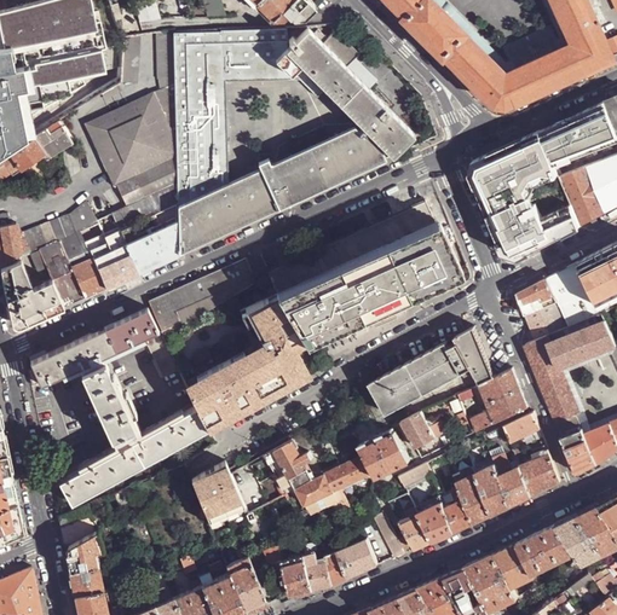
[(108,0),(0,0),(0,161),(9,155),(28,141),(24,121),(35,119),(33,108),(63,102),(64,103),(73,102),(75,99),(73,86),(120,75),(122,42),(121,42),(120,39),(119,33),(110,9),(108,0)]
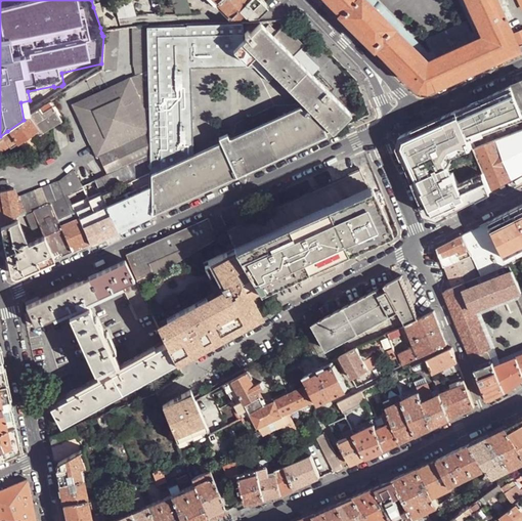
[(119,0),(112,1),(118,20),(135,18),(130,0),(119,0)]
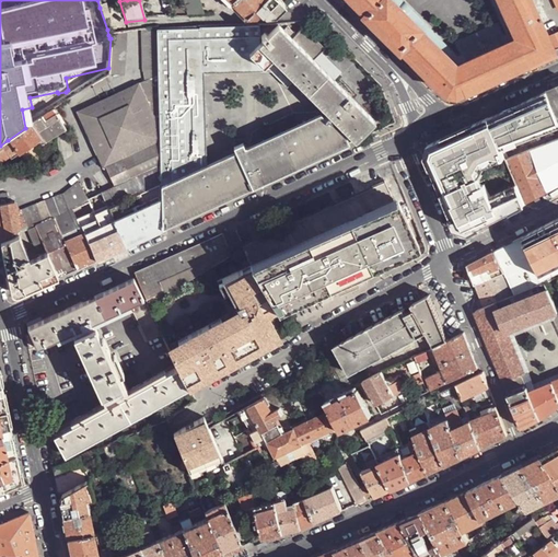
[(197,0),(181,0),(185,18),(201,15),(197,0)]
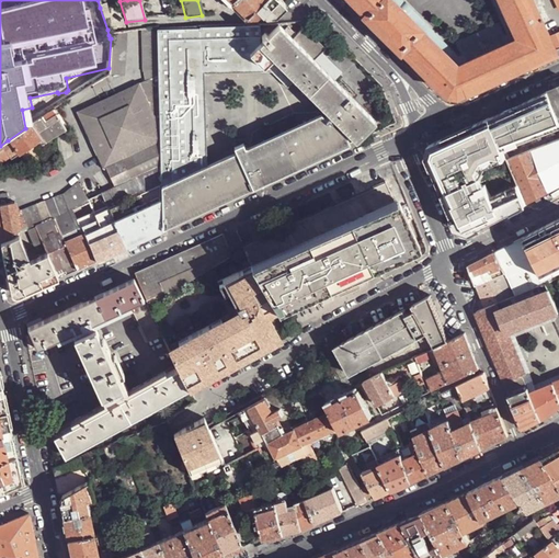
[(276,0),(229,0),(229,1),(244,16),(255,15),(258,12),(261,15),(276,14),(284,7),(276,0)]
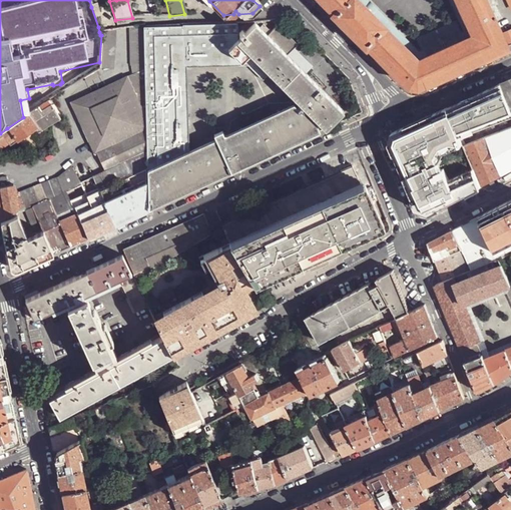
[(454,0),(472,36),(467,39),(465,40),(426,58),(417,61),(416,61),(406,52),(383,28),(383,27),(355,0),(318,0),(333,14),(332,15),(364,46),(400,82),(401,81),(407,87),(415,89),(423,85),(423,86),(506,50),(505,49),(499,35),(483,0),(482,0),(454,0)]
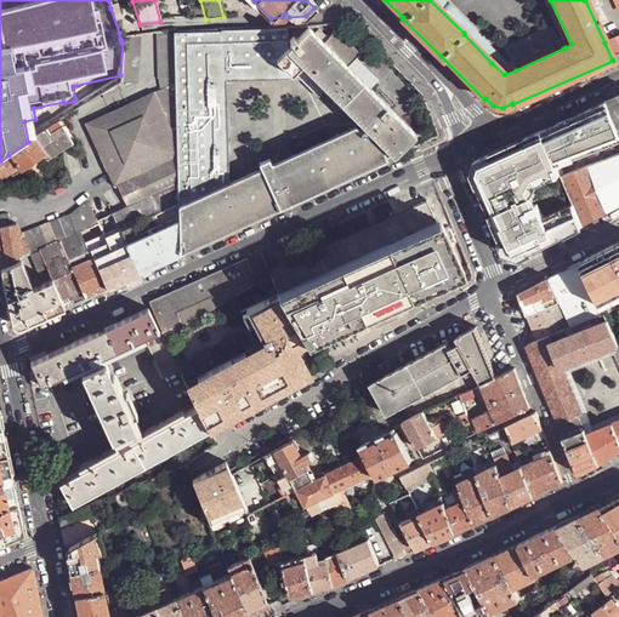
[(464,34),(492,63),(498,57),(439,0),(430,0),(464,33),(464,34)]
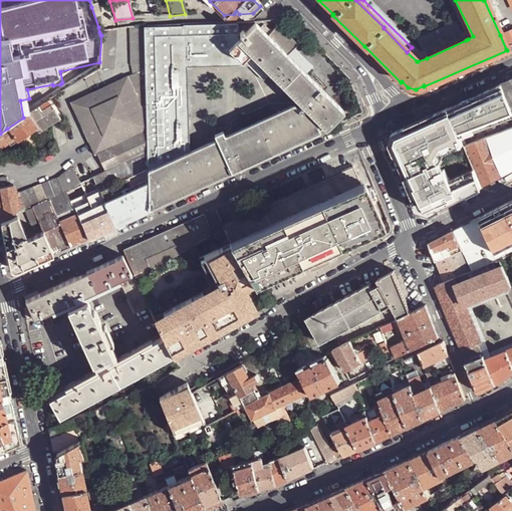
[(450,0),(468,39),(473,36),(455,0),(450,0)]
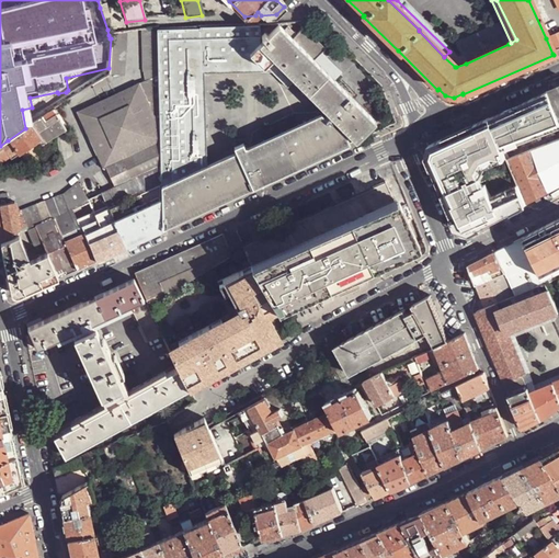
[(198,27),(200,72),(266,69),(281,69),(294,83),(329,118),(334,124),(340,129),(354,144),(373,124),(332,82),(311,63),(289,40),(277,26),(259,44),(258,27),(198,27)]
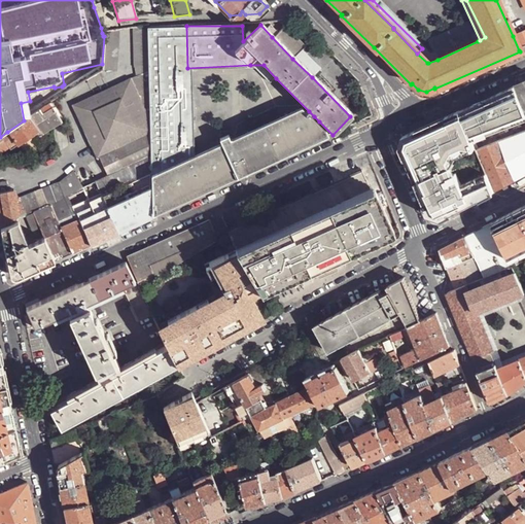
[(438,60),(478,41),(470,25),(429,43),(438,60)]
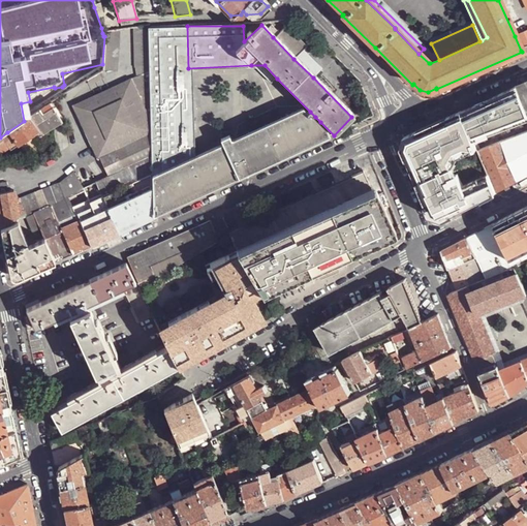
[(187,26),(147,29),(148,69),(148,81),(149,123),(149,137),(150,176),(150,182),(191,163),(191,160),(188,68),(187,26)]
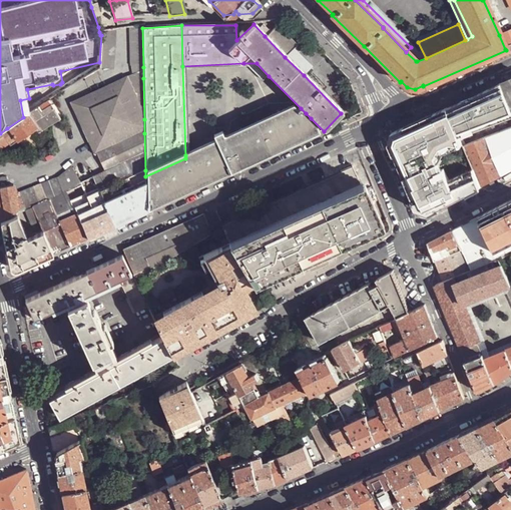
[(275,26),(265,36),(285,57),(292,50),(295,46),(275,26)]
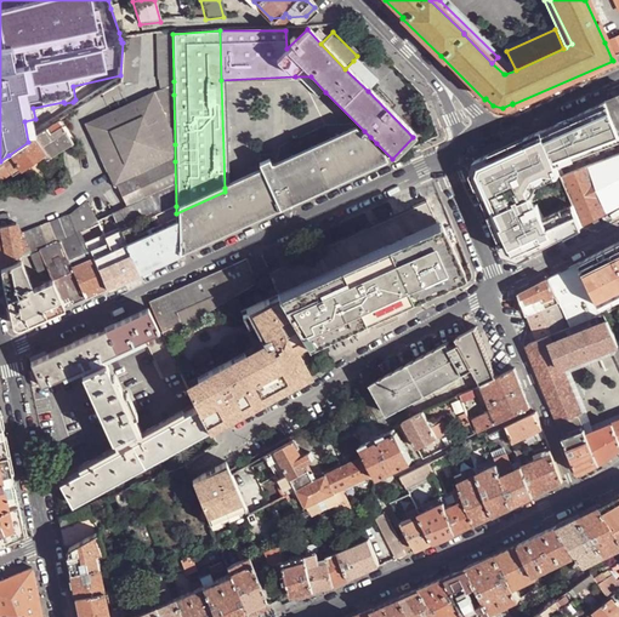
[(158,83),(174,81),(172,34),(172,33),(157,34),(158,83)]
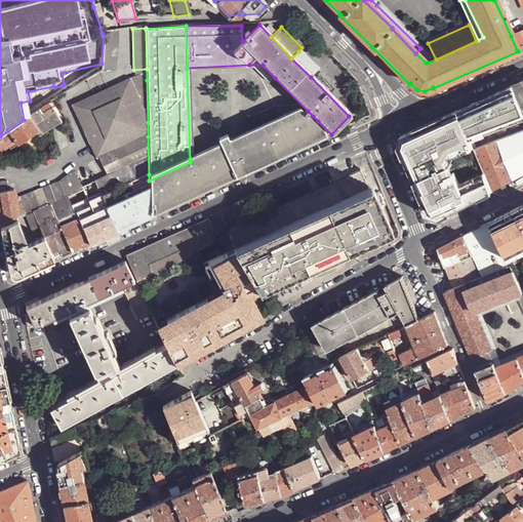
[(517,50),(522,47),(522,30),(511,36),(517,50)]
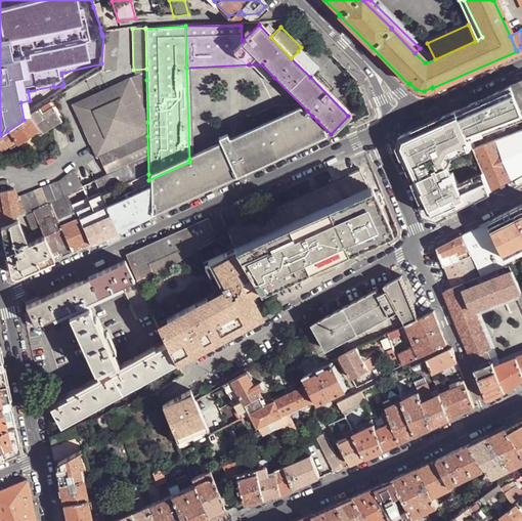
[(114,73),(117,31),(105,33),(101,33),(102,36),(103,36),(101,63),(100,71),(114,73)]
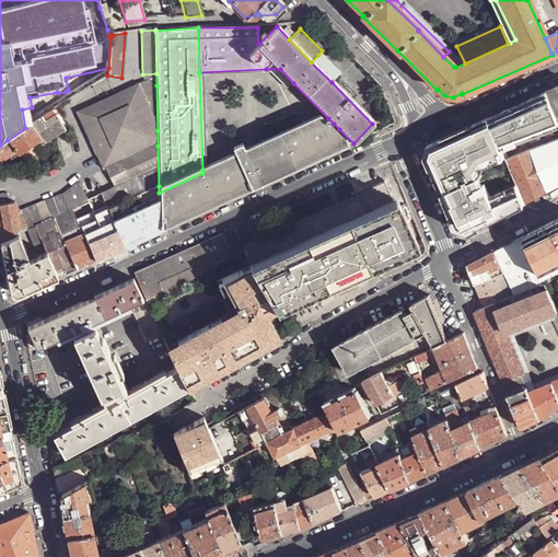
[(311,62),(332,82),(338,76),(318,55),(311,62)]
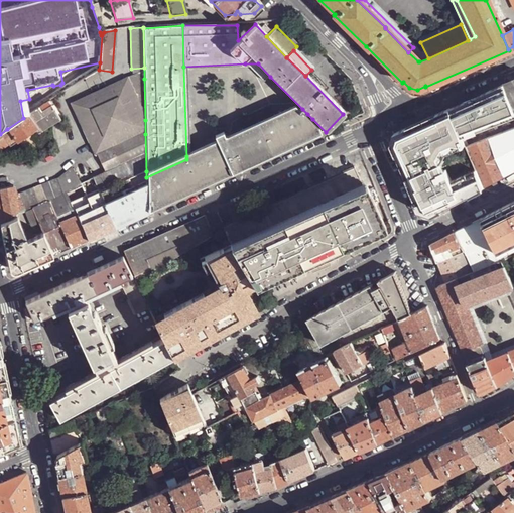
[(263,84),(270,77),(258,63),(245,63),(263,84)]
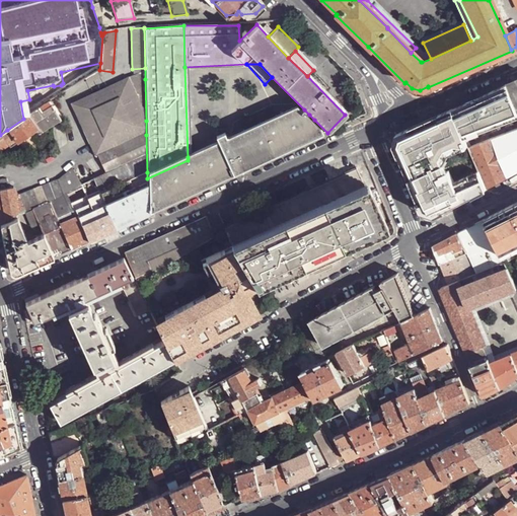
[(145,68),(132,69),(132,78),(142,72),(145,79),(145,68)]
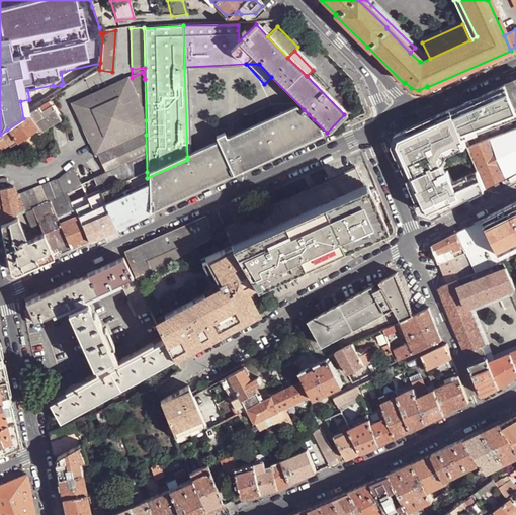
[(98,72),(84,81),(87,86),(101,76),(98,72)]
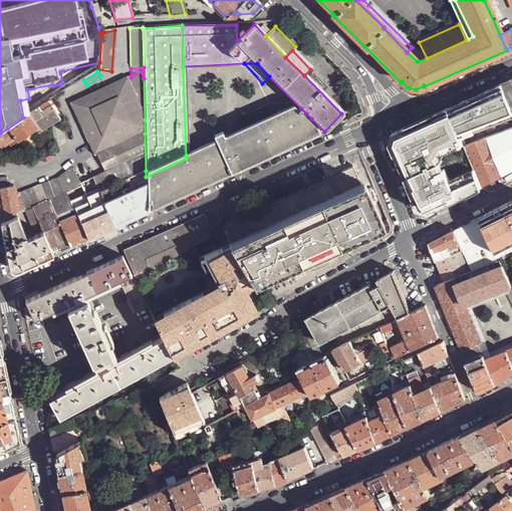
[(126,79),(145,119),(144,78),(141,71),(131,77),(126,79)]
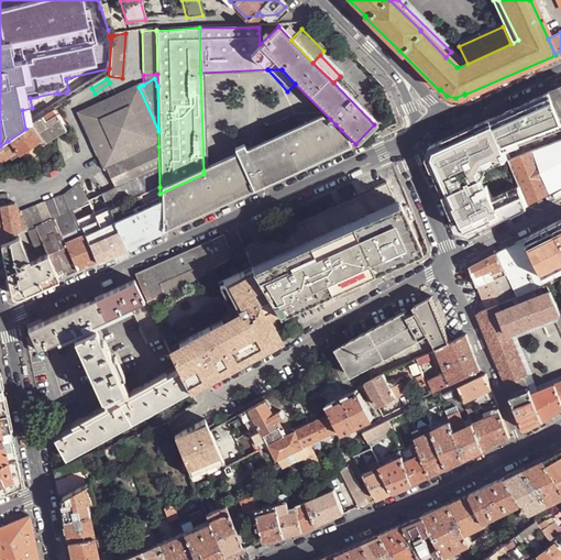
[(77,117),(103,174),(108,172),(158,146),(158,131),(139,87),(77,117)]
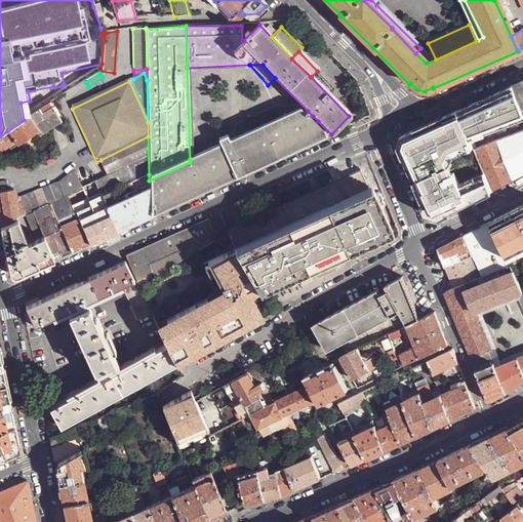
[(522,81),(513,87),(522,112),(522,81)]
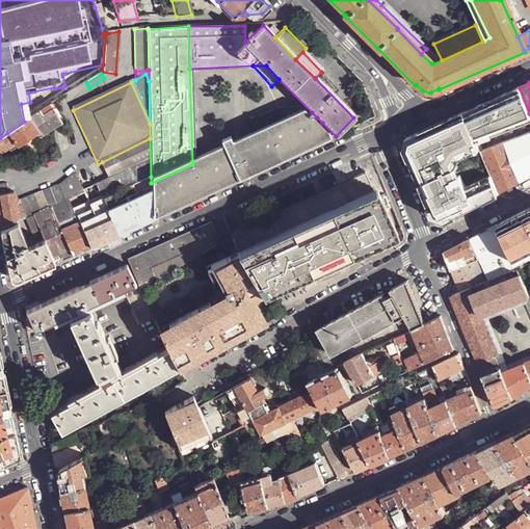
[(529,113),(520,88),(464,113),(468,125),(476,144),(529,124),(529,113)]
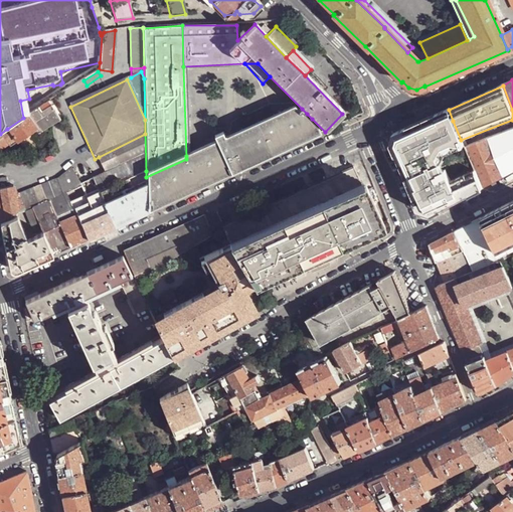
[(54,113),(48,103),(26,117),(35,132),(38,136),(60,123),(54,113)]
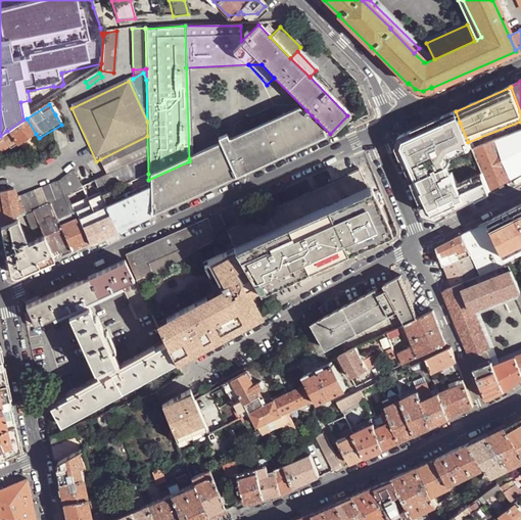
[(225,135),(217,139),(220,144),(224,155),(312,115),(306,110),(303,113),(298,108),(227,140),(225,135)]
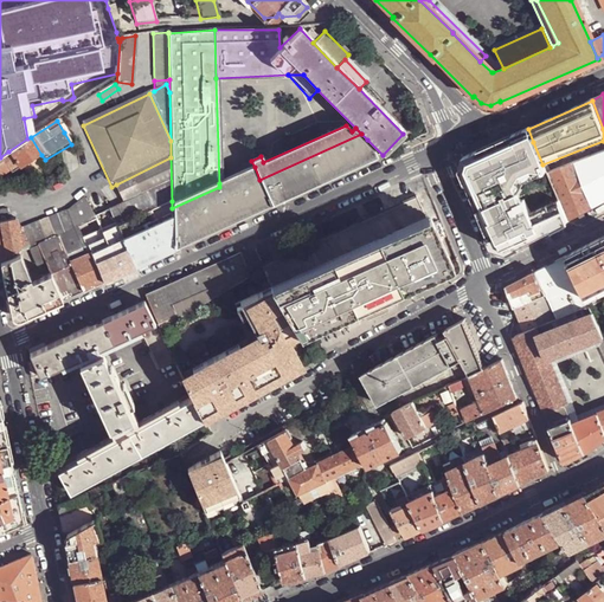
[(527,128),(471,154),(467,156),(461,161),(458,166),(458,172),(460,175),(461,175),(533,142),(528,129),(527,128)]
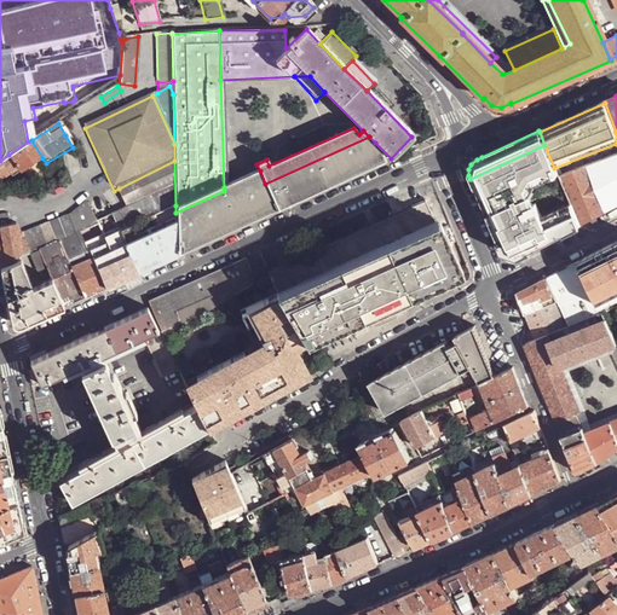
[(177,255),(384,162),(375,143),(369,137),(265,184),(260,170),(224,187),(224,191),(176,213),(177,255)]
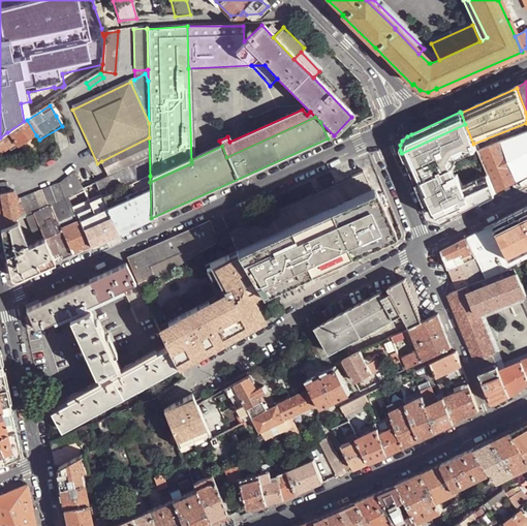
[(7,132),(18,148),(36,135),(27,120),(24,121),(7,132)]
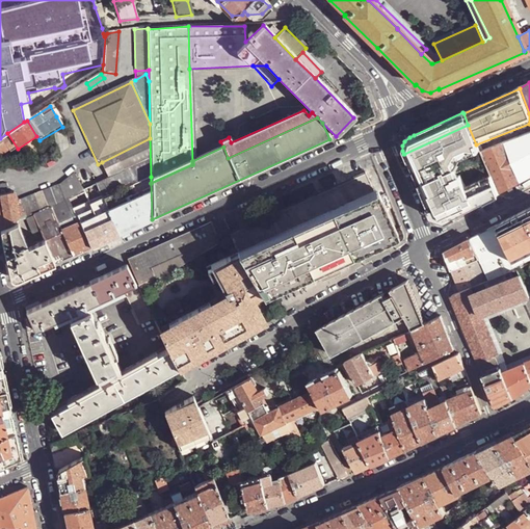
[(445,223),(498,196),(480,154),(476,144),(468,125),(404,154),(432,218),(445,222),(445,223)]
